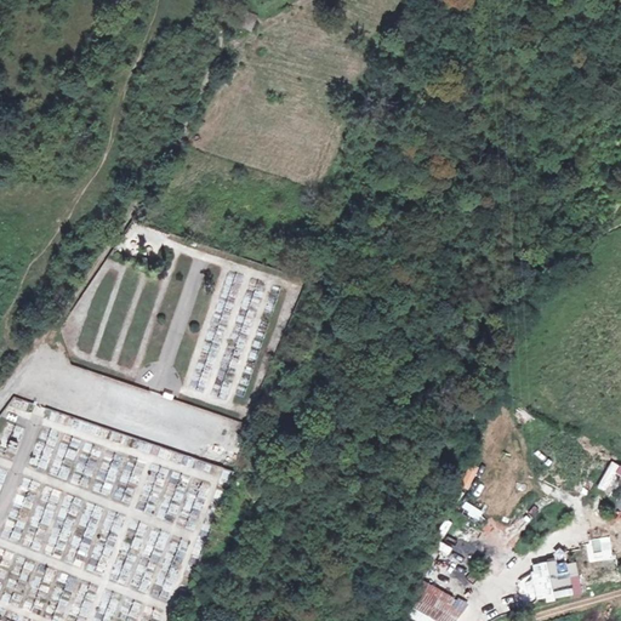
[(192,389),(204,392),(211,360),(198,358),(192,389)]
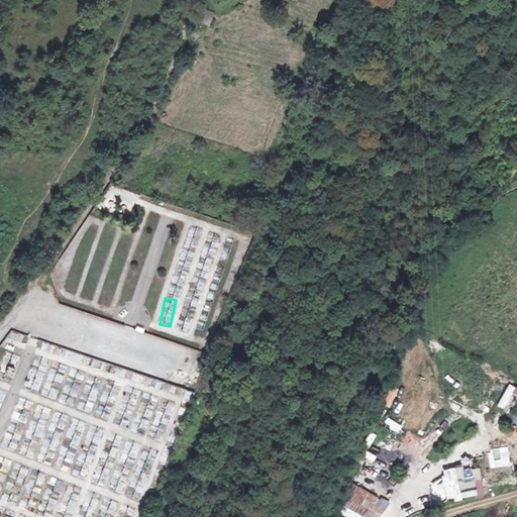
[(421,383),(428,363),(420,359),(413,380),(421,383)]
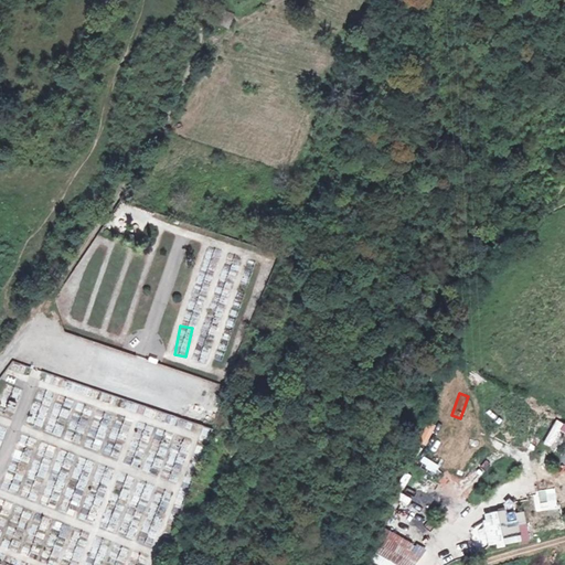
[(157,417),(159,411),(140,404),(138,411),(157,417)]
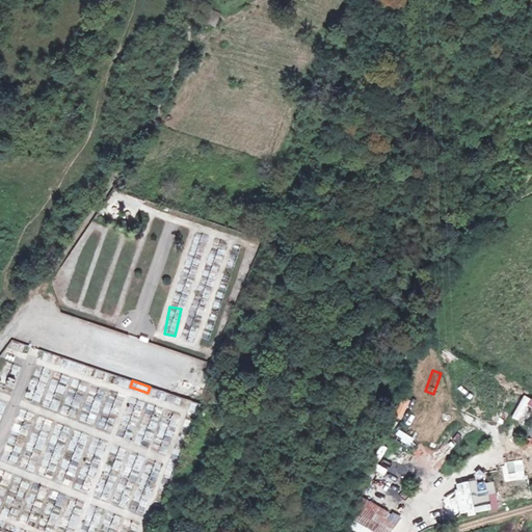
[(512,417),(530,426),(531,421),(531,397),(525,394),(512,417)]
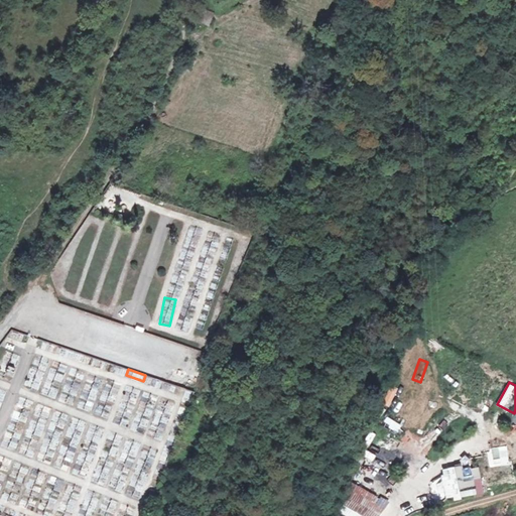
[(387,417),(383,426),(398,433),(402,423),(387,417)]
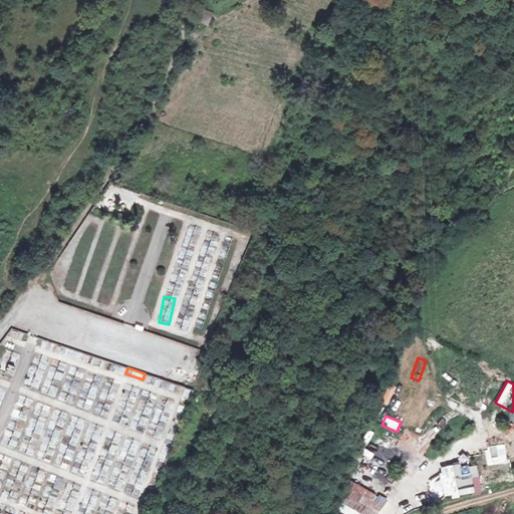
[(364,440),(358,454),(373,459),(378,445),(364,440)]
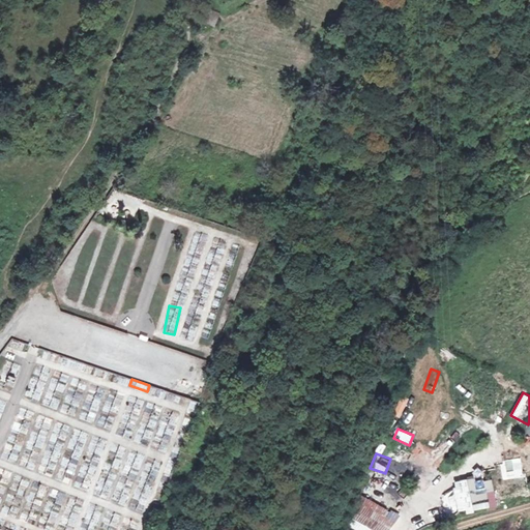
[(415,484),(419,478),(429,484),(433,478),(439,483),(445,474),(430,464),(427,469),(416,462),(406,478),(415,484)]
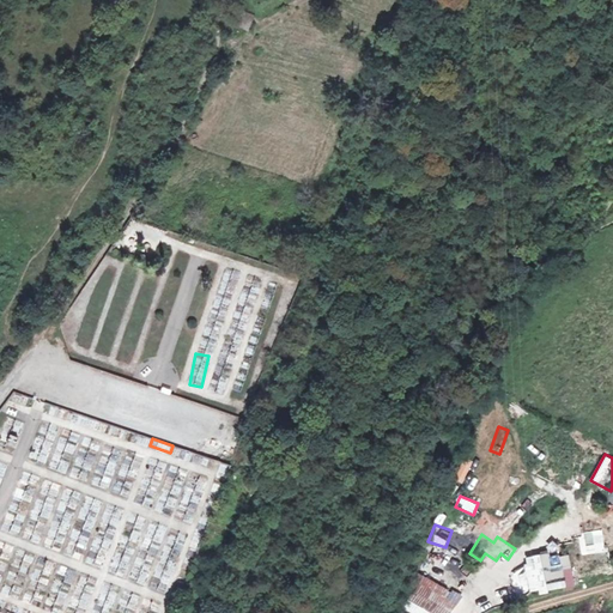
[(527,569),(530,593),(576,586),(570,553),(556,556),(554,551),(532,554),(534,568),(527,569)]
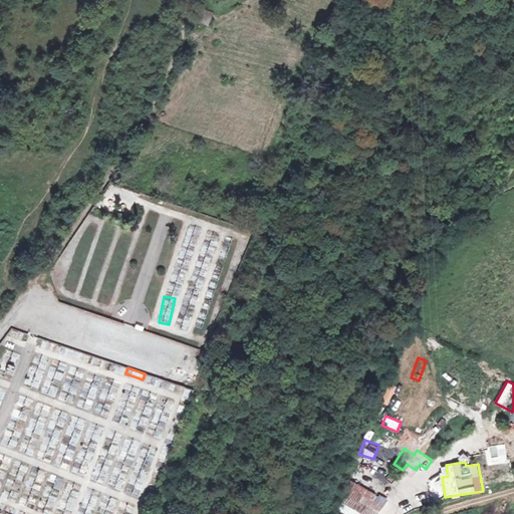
[(358,484),(340,509),(348,513),(375,513),(386,501),(358,484)]
